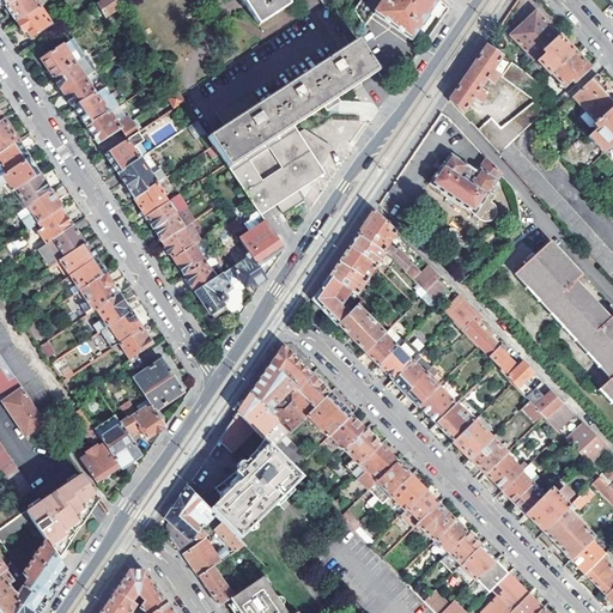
[(40,7),(42,5),(38,0),(14,0),(6,6),(17,23),(40,7)]
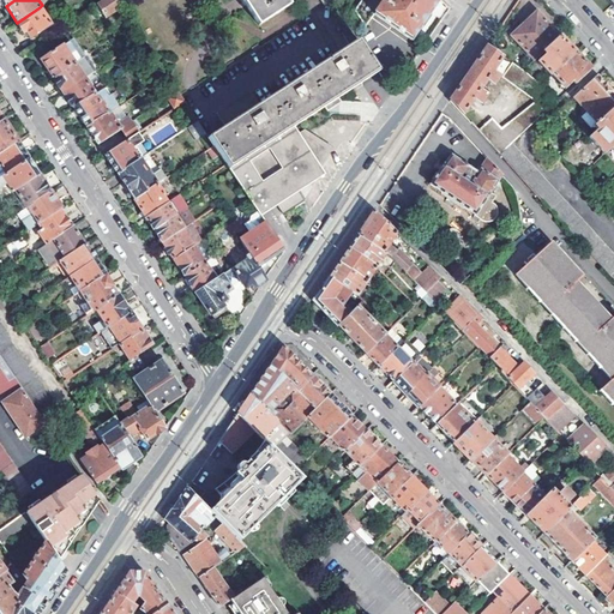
[(118,0),(102,0),(98,4),(107,16),(122,6),(118,0)]
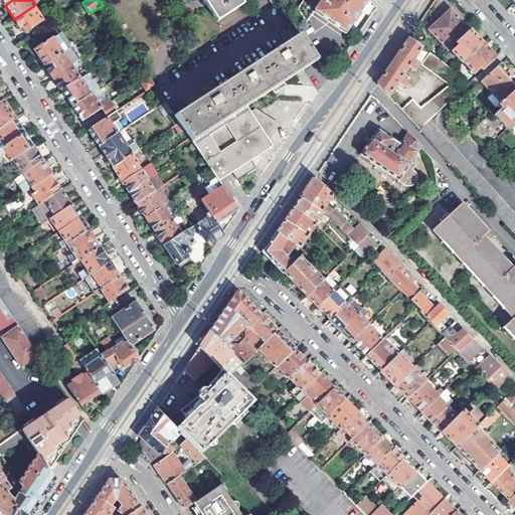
[(203,0),(216,20),(242,4),(240,0),(203,0)]
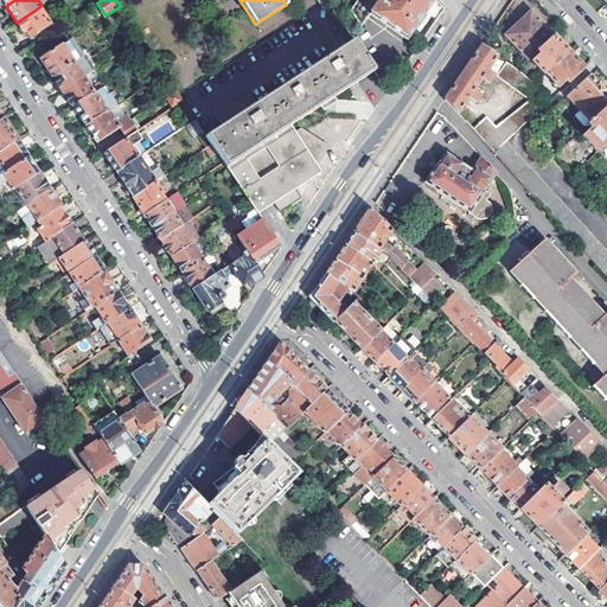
[(379,0),(370,14),(408,40),(435,0),(379,0)]
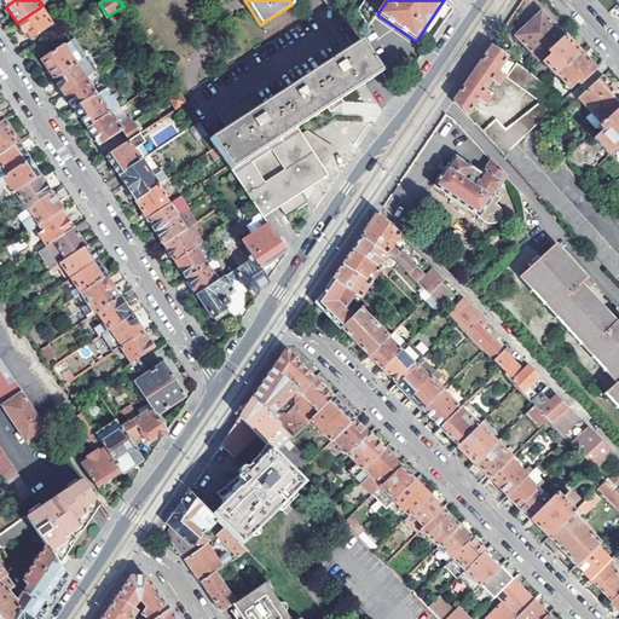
[(27,32),(30,38),(51,24),(40,7),(17,23),(24,33),(27,32)]
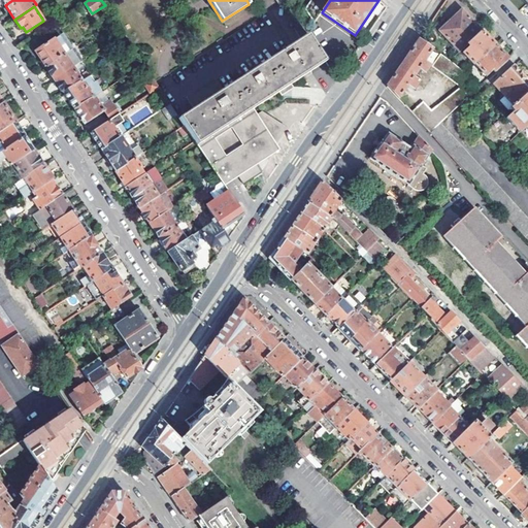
[(467,45),(482,32),(461,11),(440,32),(460,53),(467,45)]
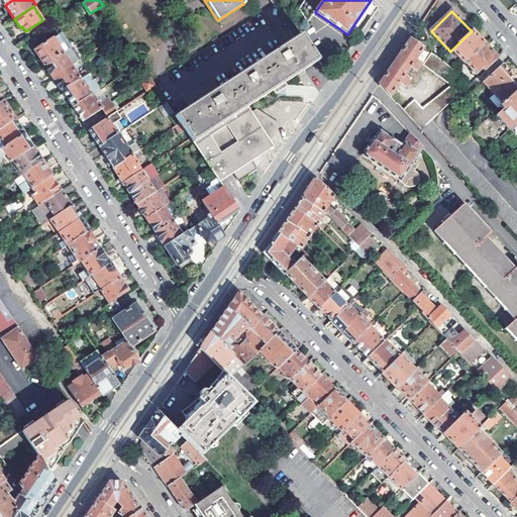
[(466,63),(485,45),(472,31),(457,44),(459,46),(453,53),(464,64),(466,63)]
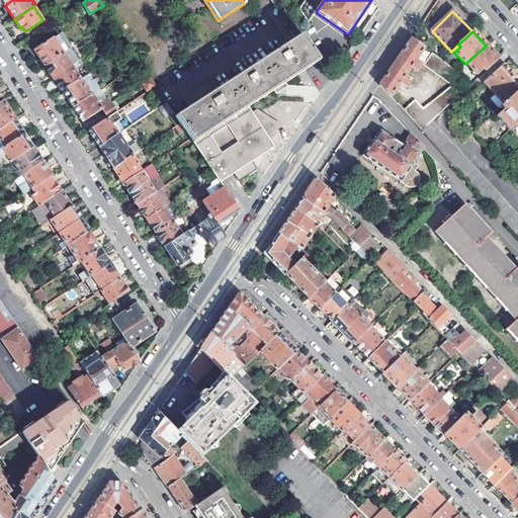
[(35,50),(45,65),(63,54),(69,50),(59,34),(35,50)]
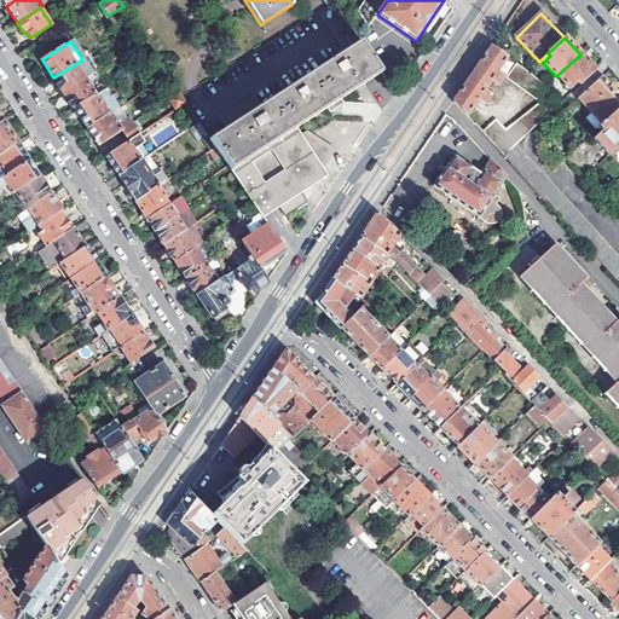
[(362,41),(260,106),(225,128),(210,138),(231,169),(268,146),(295,128),(333,105),(334,104),(364,85),(382,73),(362,41)]
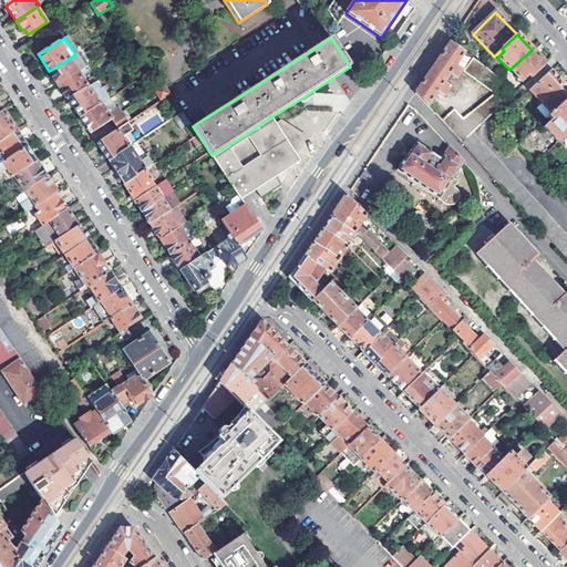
[(433,68),(416,93),(428,106),(437,92),(443,96),(450,86),(444,81),(450,74),(455,79),(463,69),(456,64),(464,52),(451,43),(433,68)]
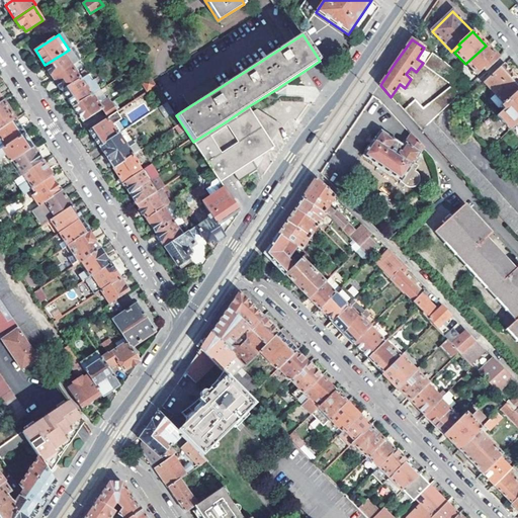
[(499,59),(486,46),(466,63),(478,75),(484,69),(486,71),(499,59)]
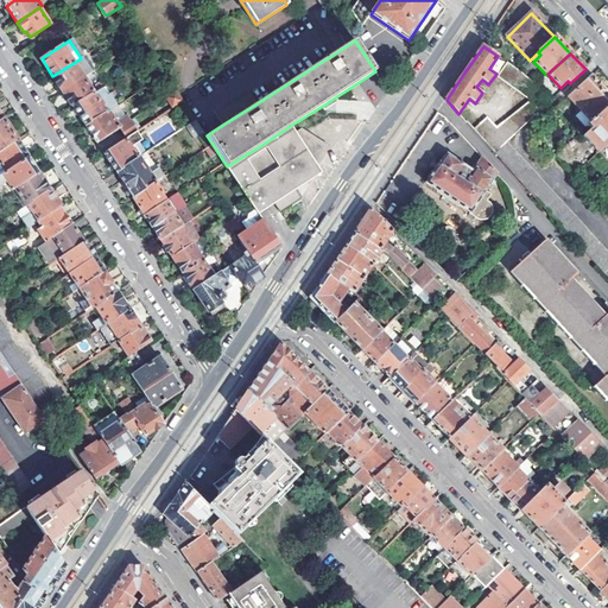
[(506,62),(496,76),(531,99),(533,100),(543,89),(506,62)]
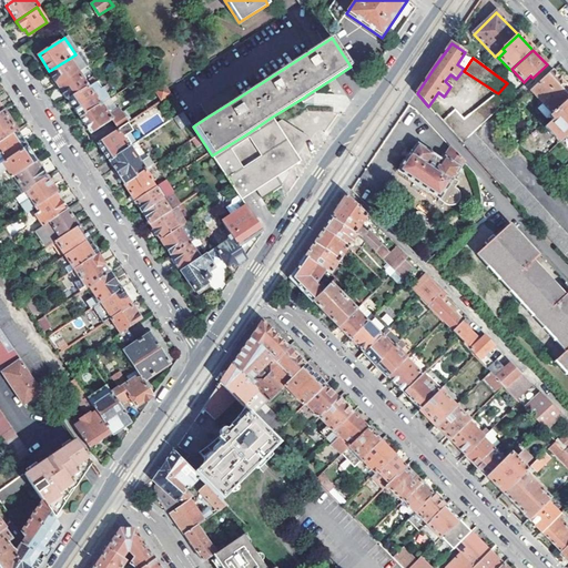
[(79,72),(69,59),(49,71),(59,85),(79,72)]
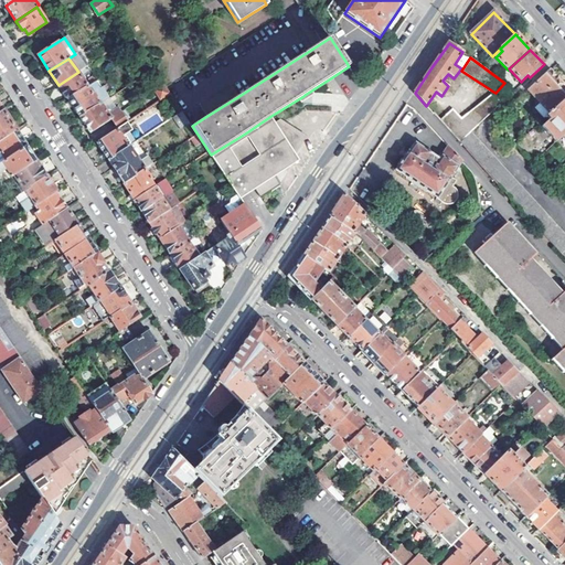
[(564,86),(550,71),(530,89),(552,113),(564,99),(564,86)]
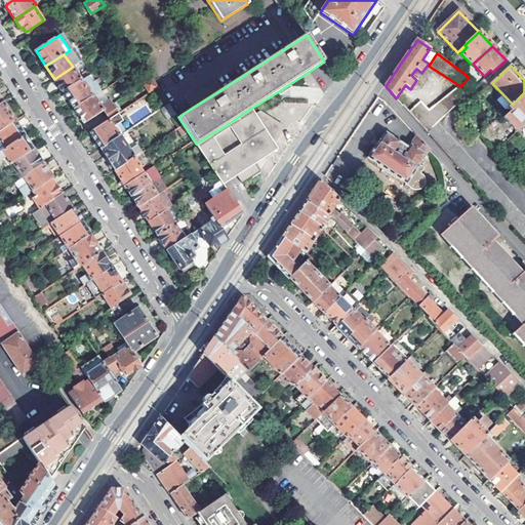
[(73,67),(54,79),(63,91),(81,79),(73,67)]
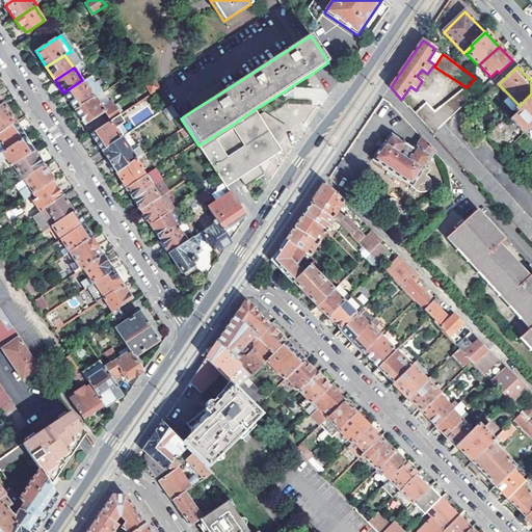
[(82,80),(63,92),(74,109),(95,97),(102,91),(91,74),(82,80)]
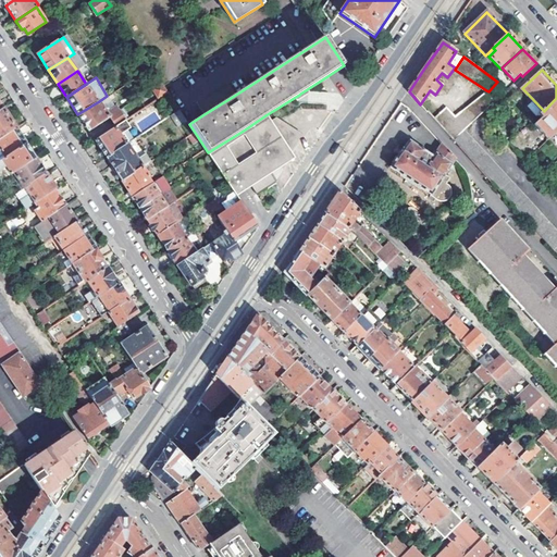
[(124,106),(133,116),(169,93),(161,82),(124,106)]
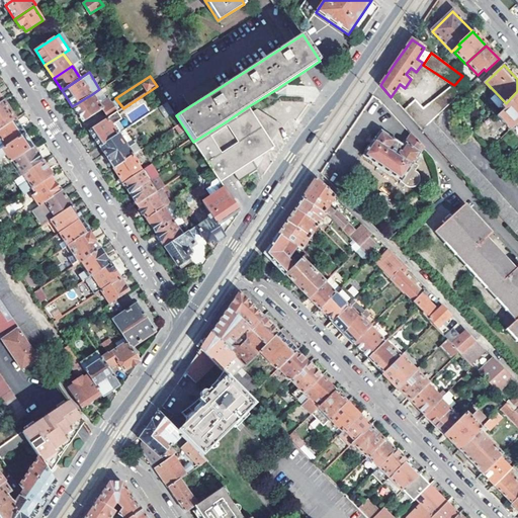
[(182,97),(188,107),(218,89),(211,79),(182,97)]
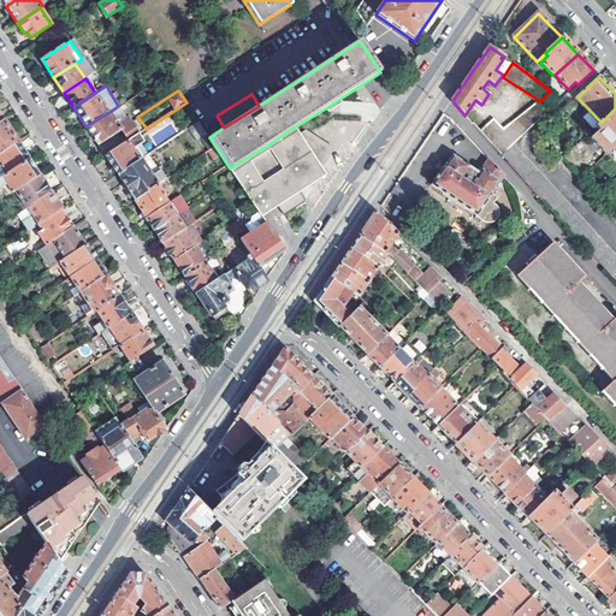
[(493,118),(480,131),(502,155),(548,111),(540,101),(538,100),(504,129),(493,118)]
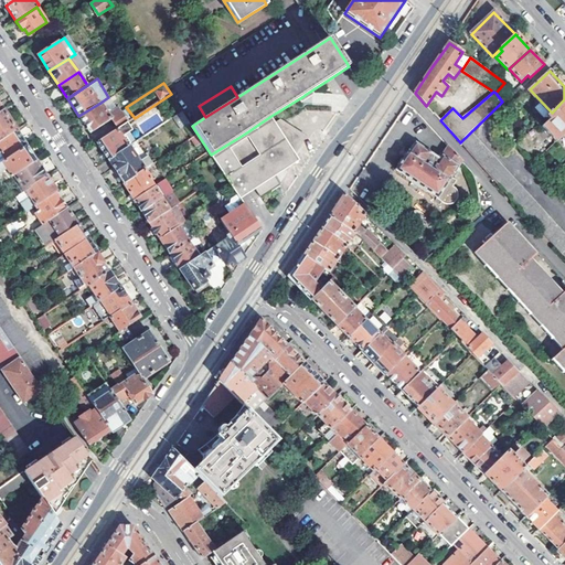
[(547,117),(550,118),(541,126),(556,141),(563,136),(564,132),(564,99),(552,113),(547,117)]
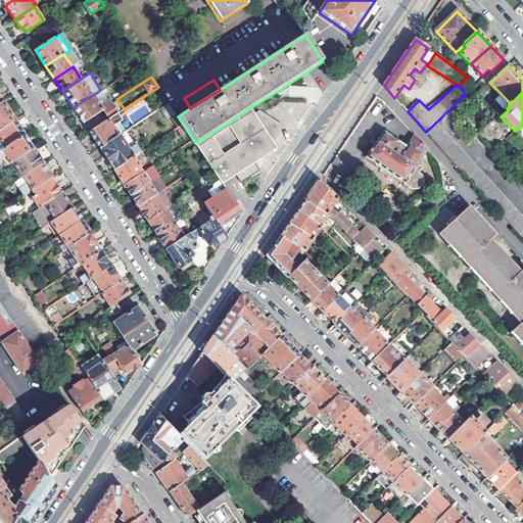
[(93,95),(73,107),(84,123),(102,110),(108,120),(117,113),(119,112),(110,98),(99,105),(93,95)]
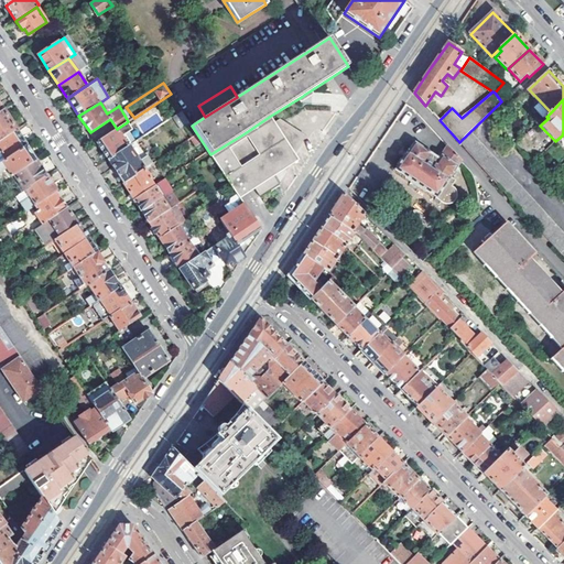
[(184,131),(192,126),(182,110),(174,117),(184,131)]
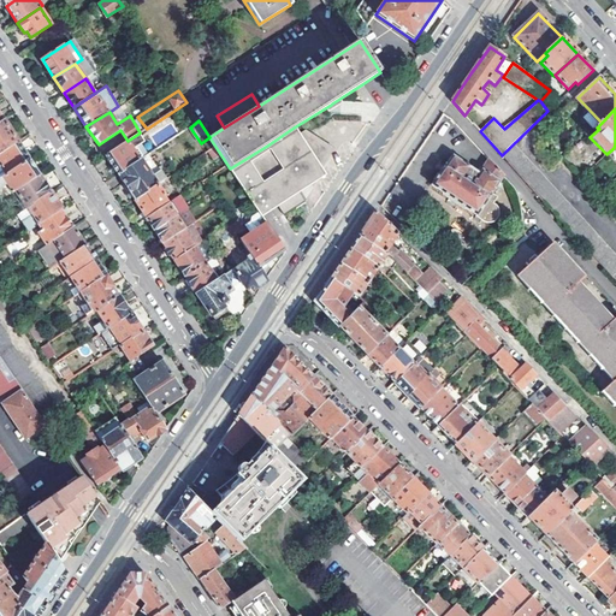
[(0,123),(0,153),(17,142),(4,122),(0,123)]
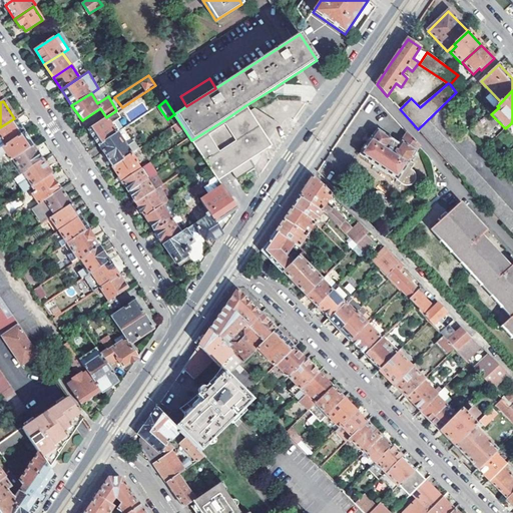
[(261,129),(249,113),(244,106),(222,121),(248,160),(260,153),(271,146),(267,140),(261,129)]
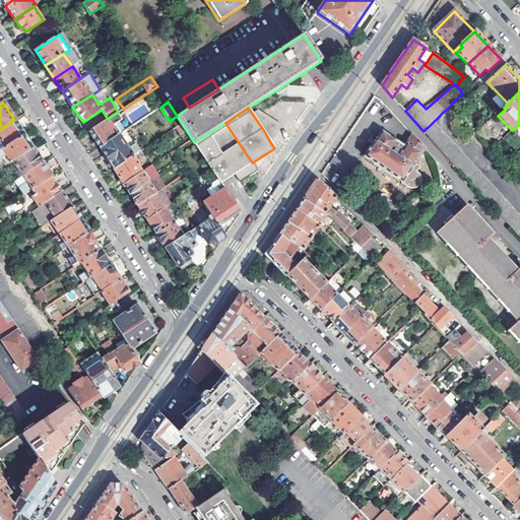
[(258,111),(253,115),(264,131),(270,142),(281,126),(274,122),(258,111)]
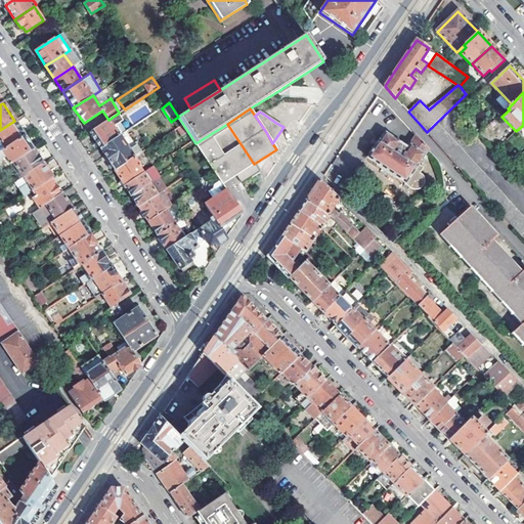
[(118,114),(89,133),(100,148),(127,131),(120,122),(123,120),(118,114)]
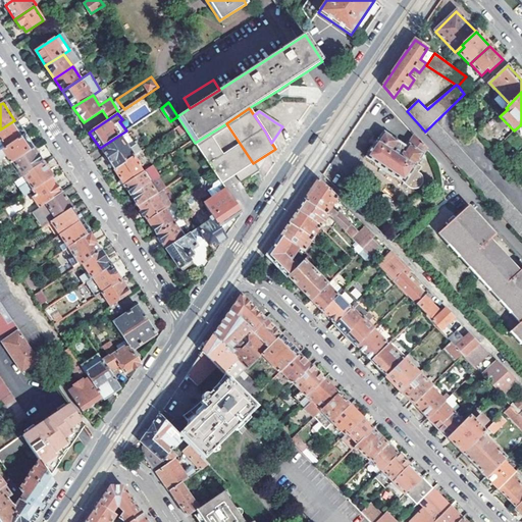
[(0,129),(0,151),(24,136),(14,120),(0,129)]
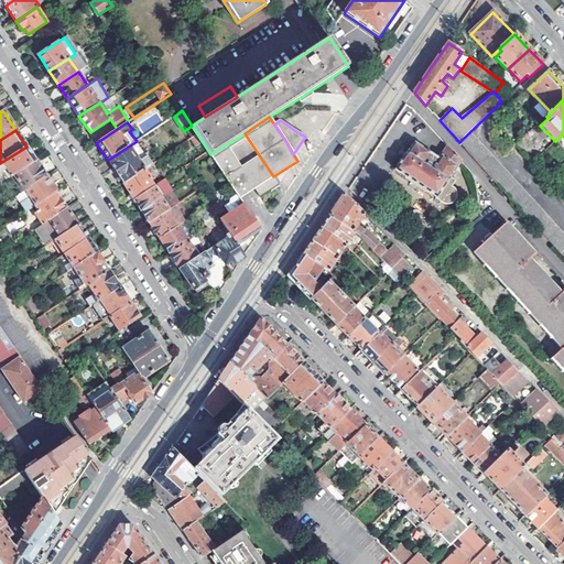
[(472,131),(459,142),(480,165),(492,154),(472,131)]
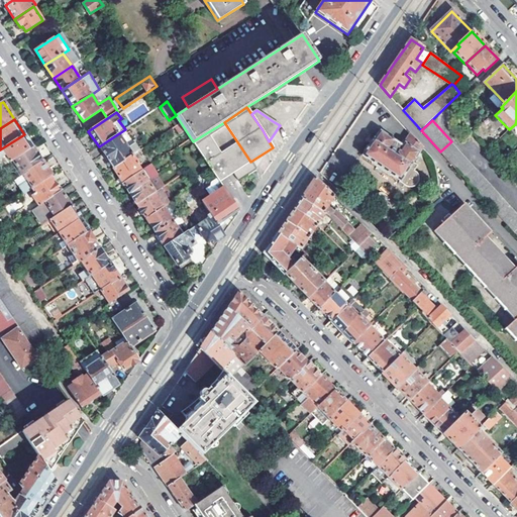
[(220,181),(232,174),(250,162),(224,122),(193,141),(220,181)]
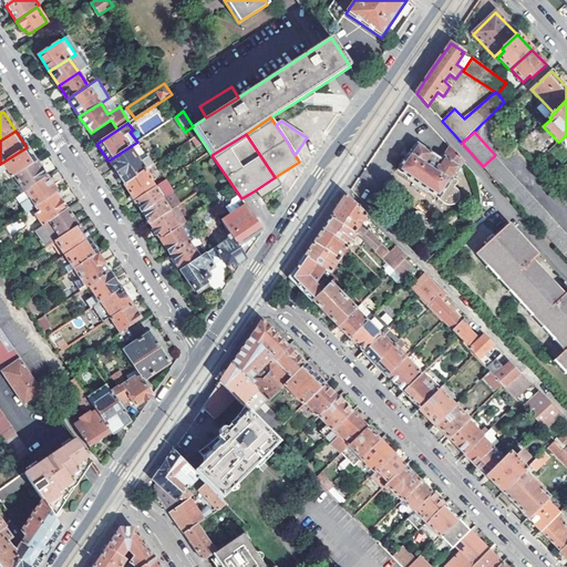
[(109,161),(123,184),(144,169),(152,164),(137,142),(109,161)]
